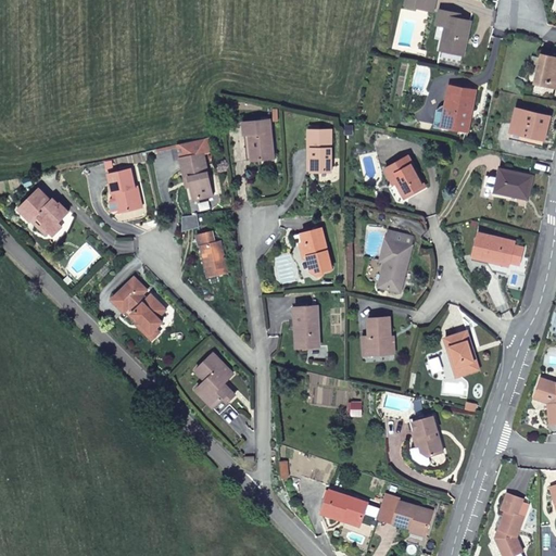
[(432,12),(434,0),(418,0),(416,9),(432,12)]
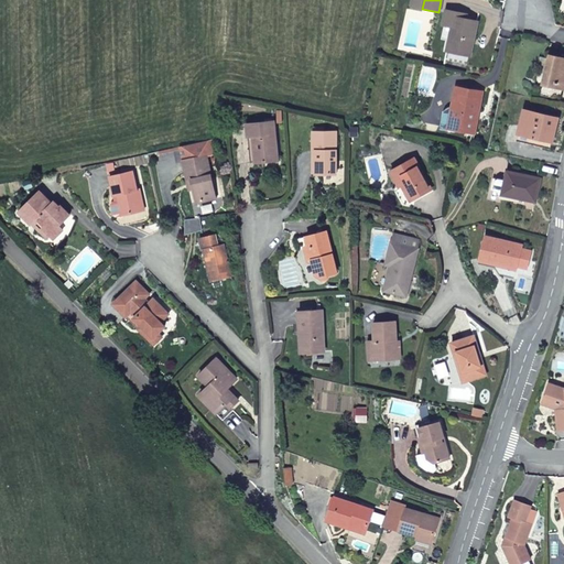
[(443,25),(445,26),(453,28),(449,42),(448,51),(470,56),(478,22),(466,20),(466,14),(446,11),(443,25)]
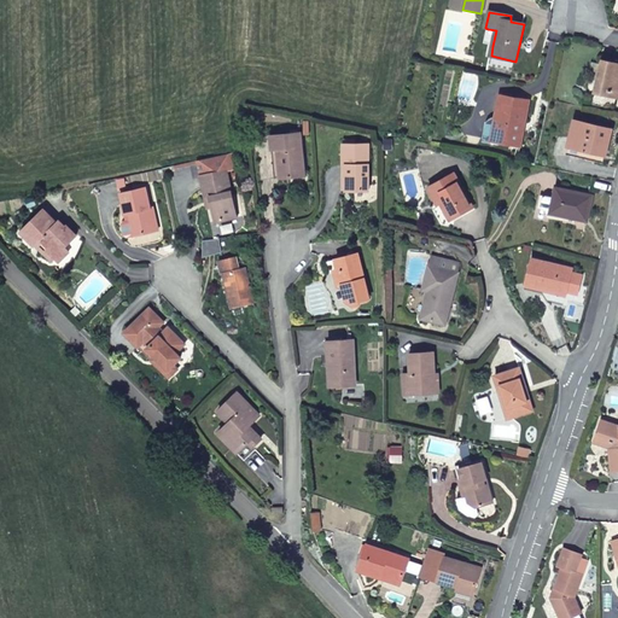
[(496,30),(488,29),(484,44),(493,46),(496,30)]
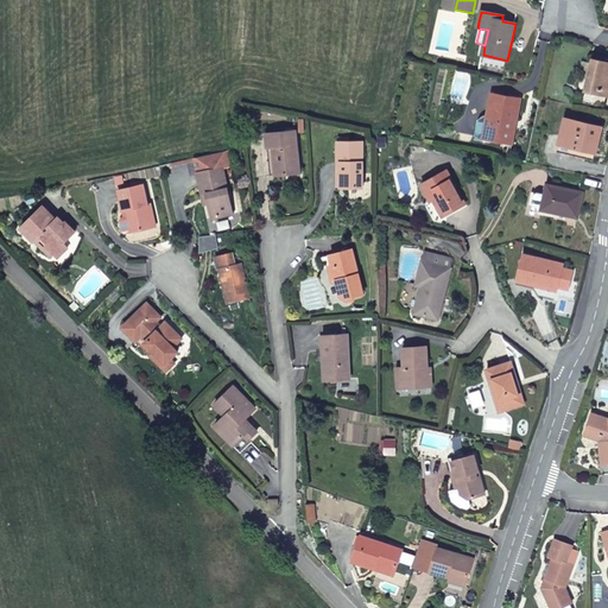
[(586,90),(597,94),(599,89),(607,92),(607,63),(593,61),(586,90)]
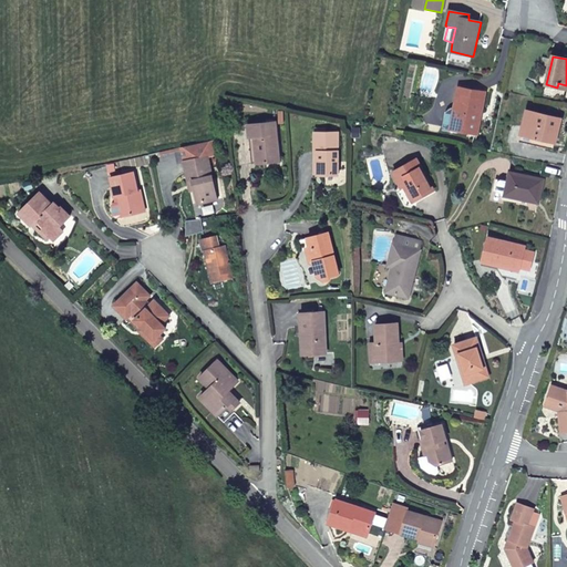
[(449,111),(445,115),(453,116),(452,129),(474,133),(478,111),(482,112),(485,94),(460,89),(455,109),(449,111)]
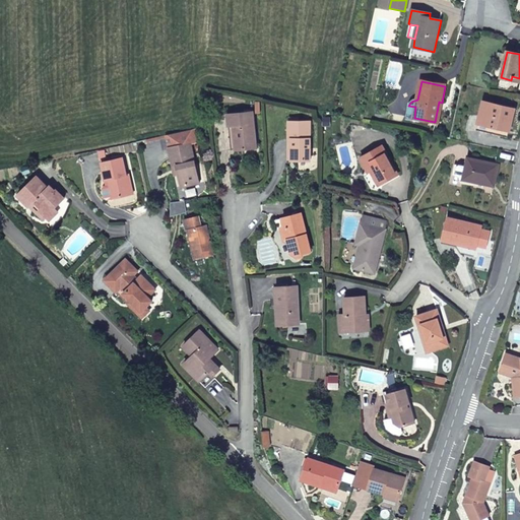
[(484,102),(477,130),(508,138),(515,110),(484,102)]
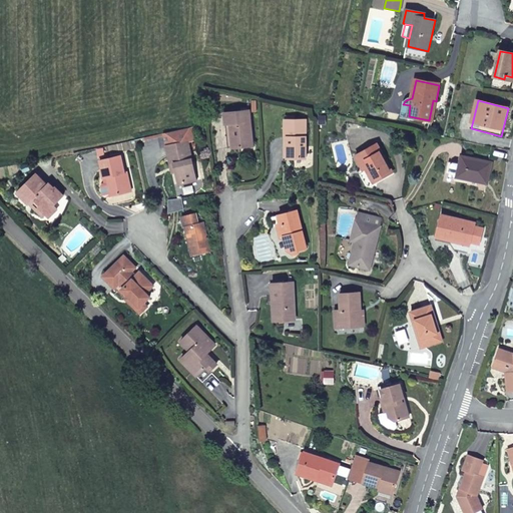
[(410,105),(403,104),(401,115),(409,116),(410,105)]
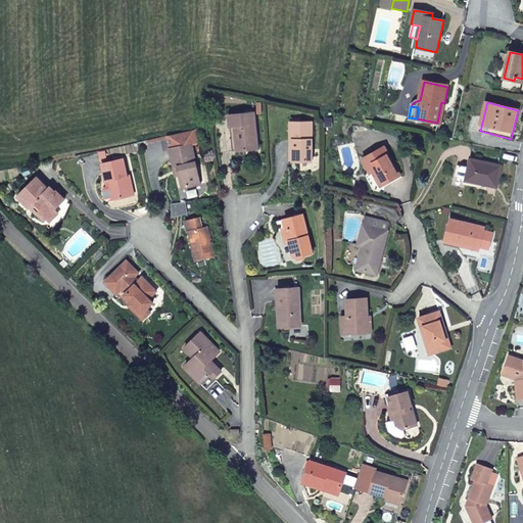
[(229,115),(230,127),(235,127),(236,140),(240,140),(241,150),(257,149),(254,112),(229,115)]
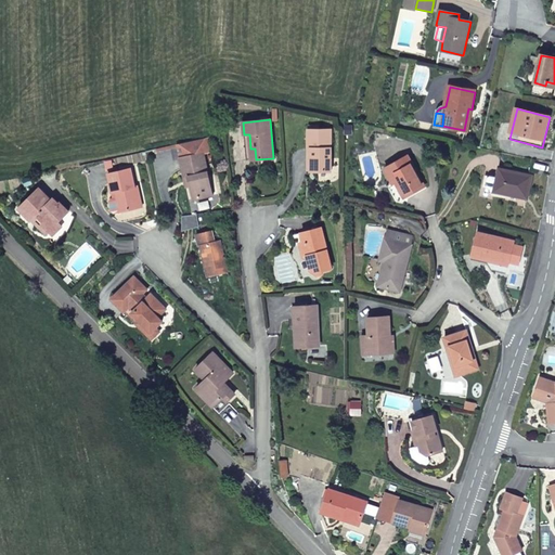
[(331,129),(308,129),(308,149),(311,147),(310,171),(331,171),(331,129)]
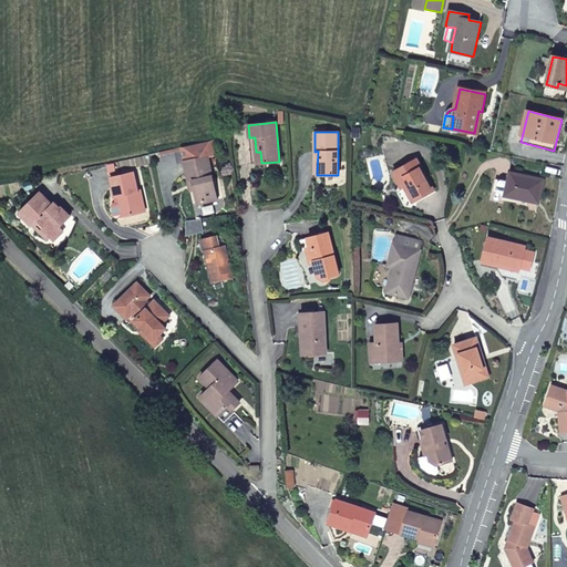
[(255,137),(249,137),(253,164),(261,163),(260,152),(256,152),(255,137)]
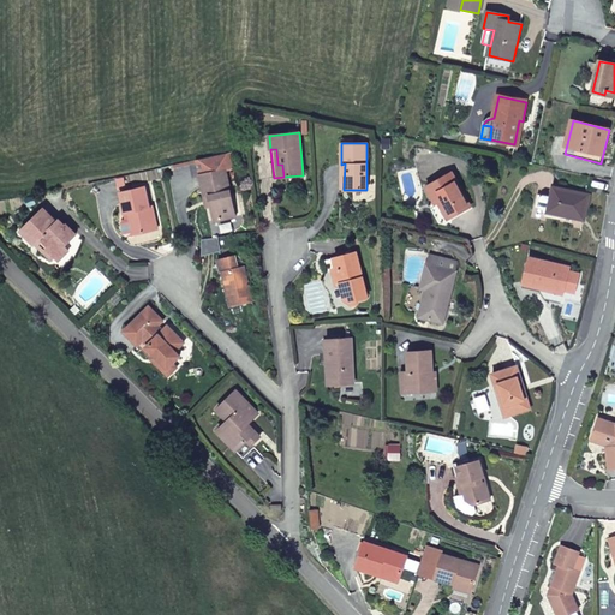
[(199,174),(203,196),(209,196),(210,206),(213,221),(236,216),(226,168),(199,174)]
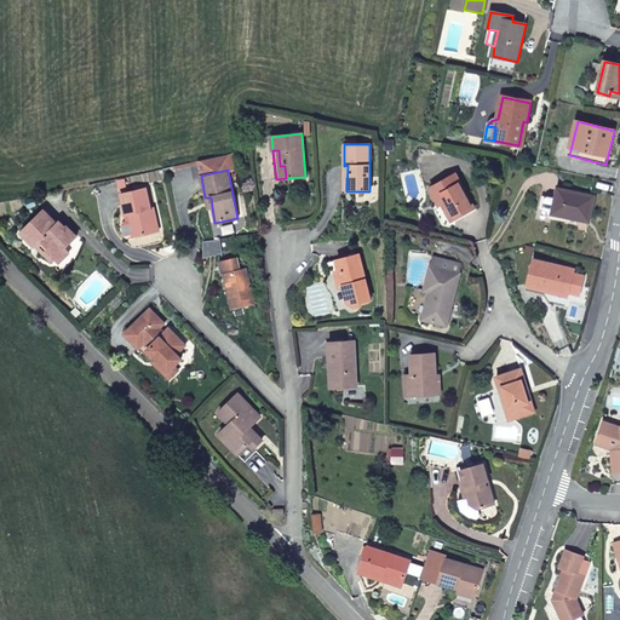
[(430,188),(440,204),(446,201),(454,218),(475,207),(455,174),(430,188)]
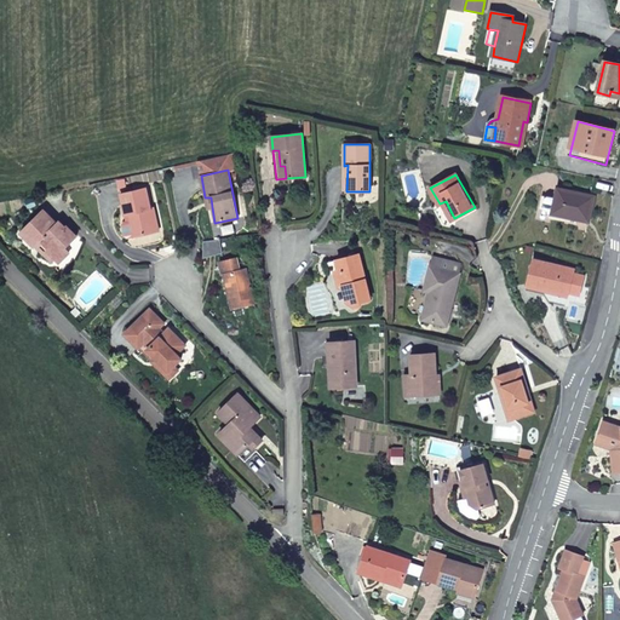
[(121,194),(127,214),(131,213),(136,237),(159,231),(154,207),(150,208),(147,189),(121,194)]
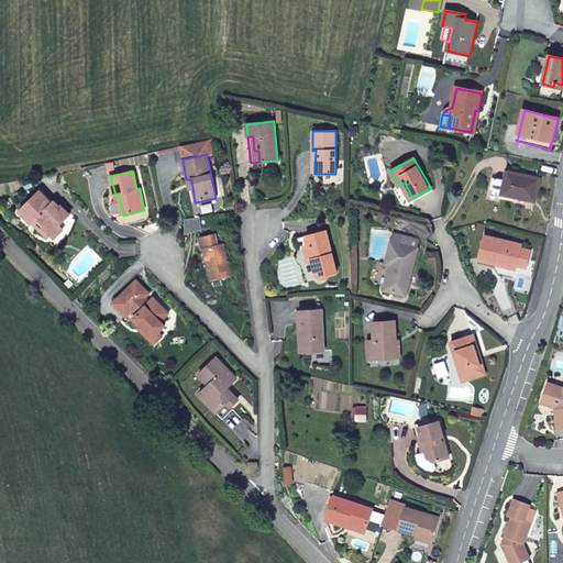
[(540,179),(507,173),(503,196),(536,202),(540,179)]
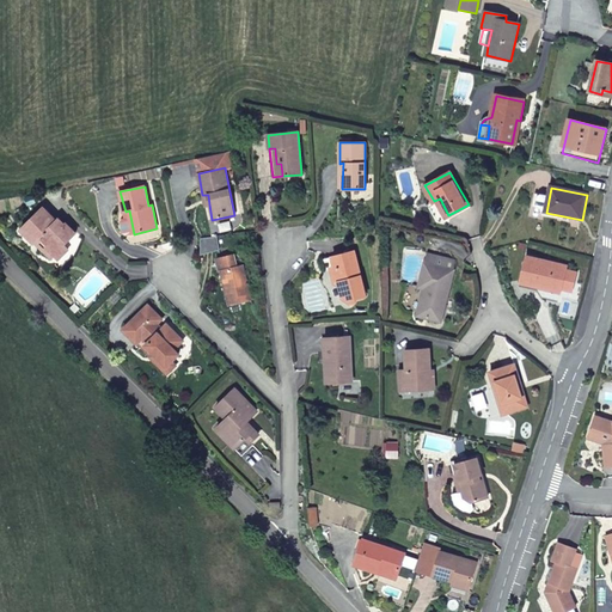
[(440,199),(434,201),(444,219),(448,215),(440,199)]
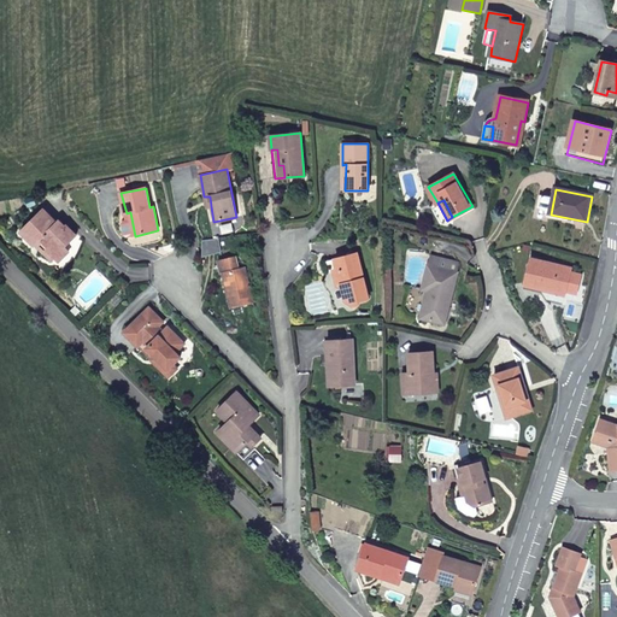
[(34,246),(35,245),(41,239),(50,247),(47,250),(54,257),(58,262),(69,251),(64,245),(68,241),(70,242),(77,235),(66,224),(65,227),(59,221),(57,222),(45,209),(21,231),(34,246)]
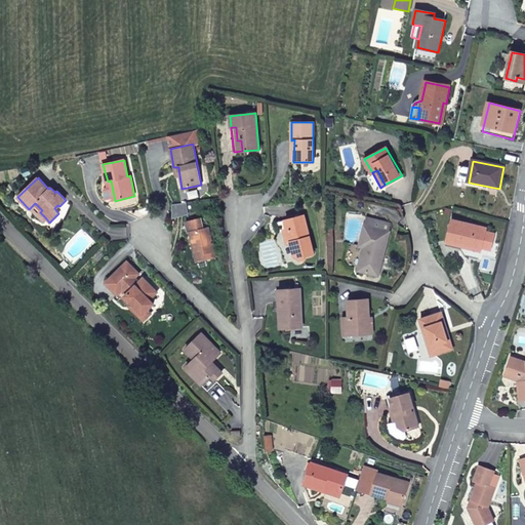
[(35,203),(30,208),(43,221),(46,218),(40,212),(42,210),(35,203)]
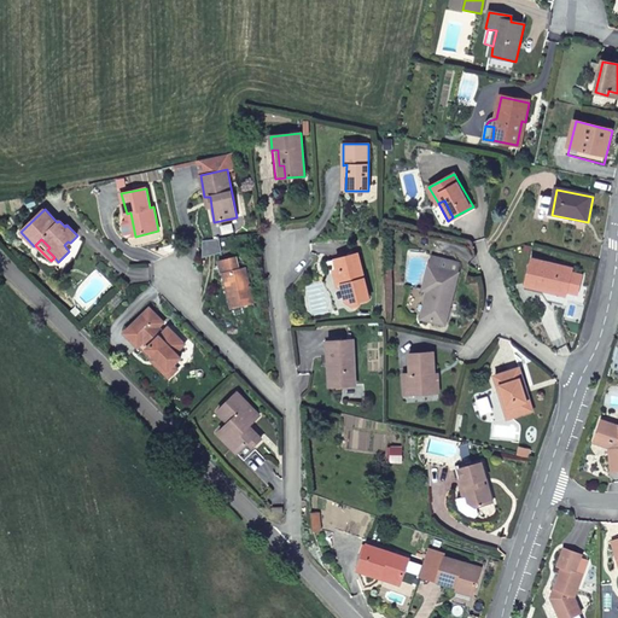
[(348,302),(354,299),(360,298),(361,302),(369,299),(357,254),(334,260),(337,269),(334,270),(339,286),(343,286),(348,302)]
